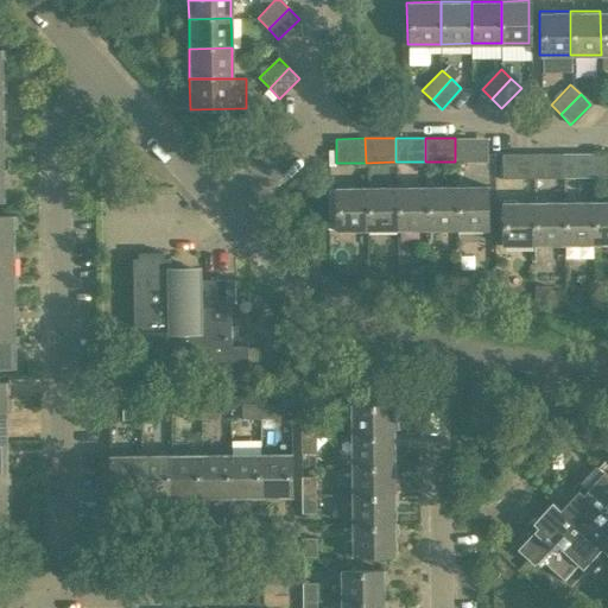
[(467,138),(455,138),(455,162),(467,162),(467,138)]
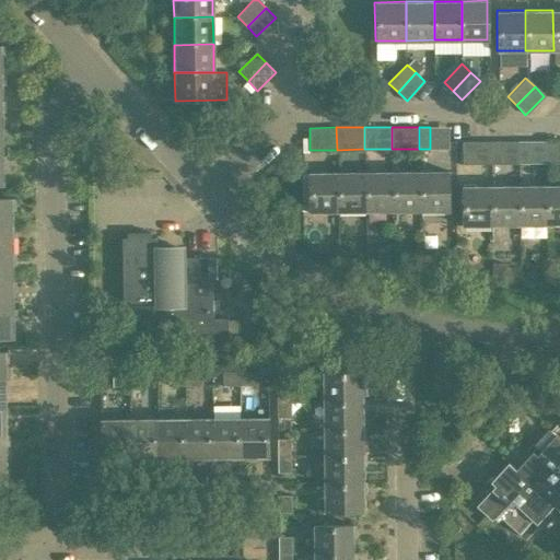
[(545,162),(559,162),(559,139),(545,140),(545,162)]
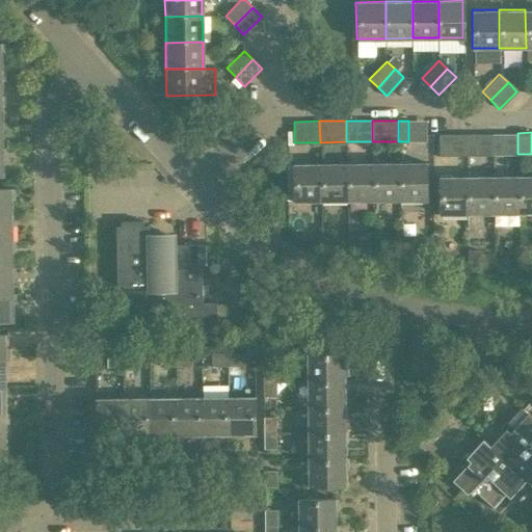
[(440,155),(466,155),(466,133),(440,134),(440,155)]
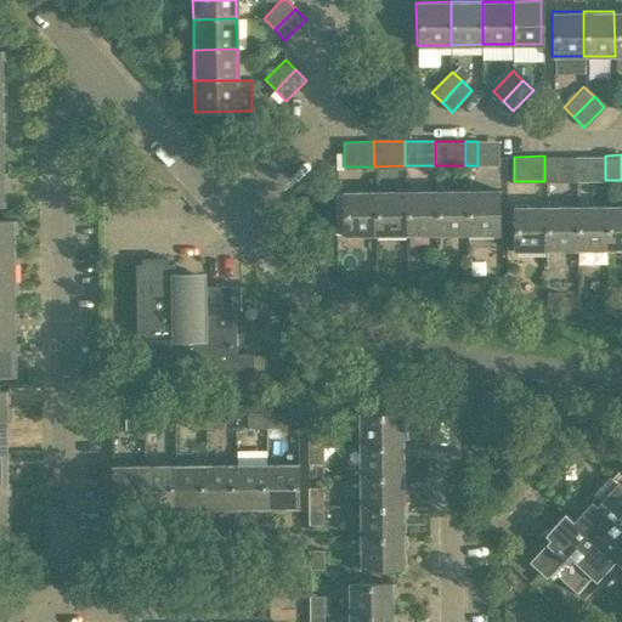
[(544,181),(575,181),(575,156),(544,156),(544,181)]
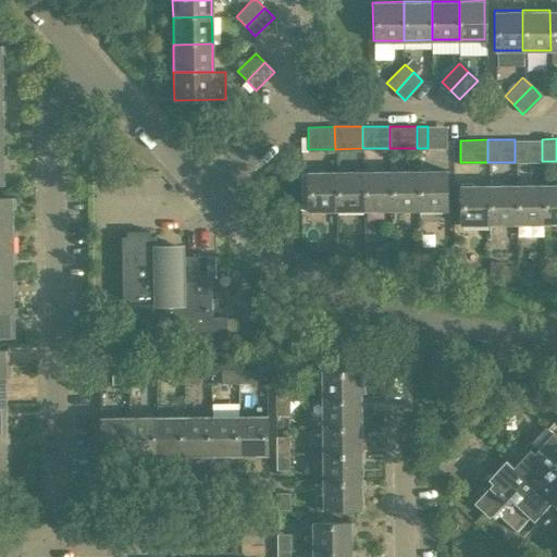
[(515,162),(542,161),(542,139),(515,139),(515,162)]
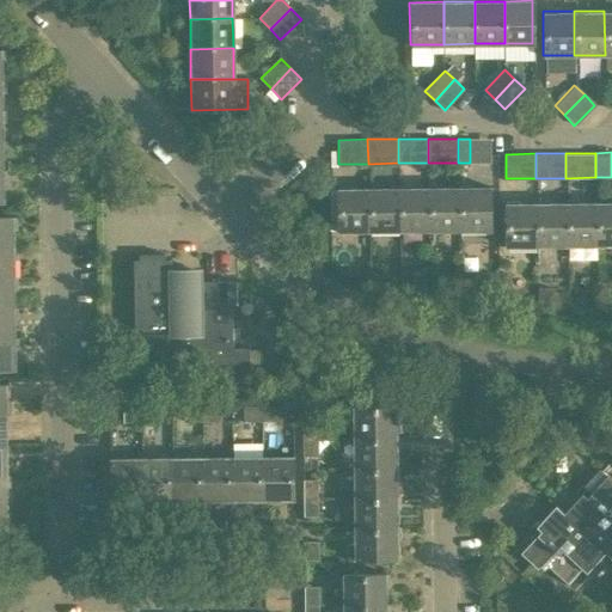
[(430,231),(430,187),(401,188),(401,231),(430,231)]
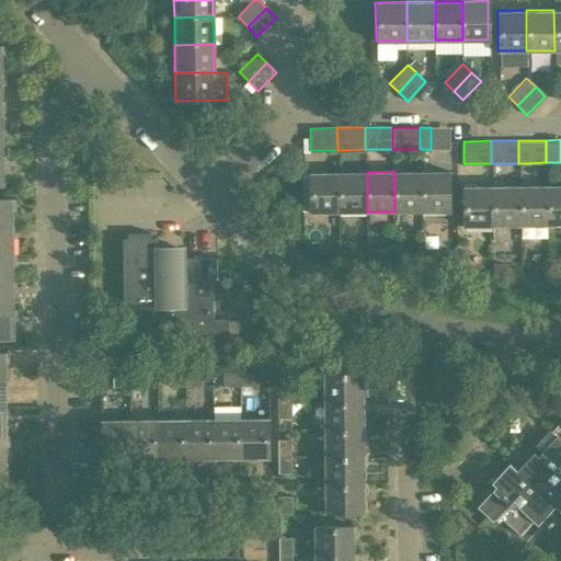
[(422,212),(422,171),(395,171),(395,212),(422,212)]
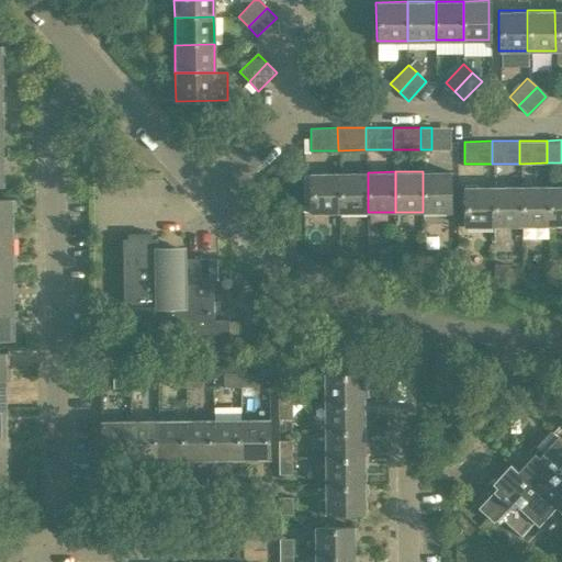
[(450,171),(423,171),(423,212),(450,211),(450,171)]
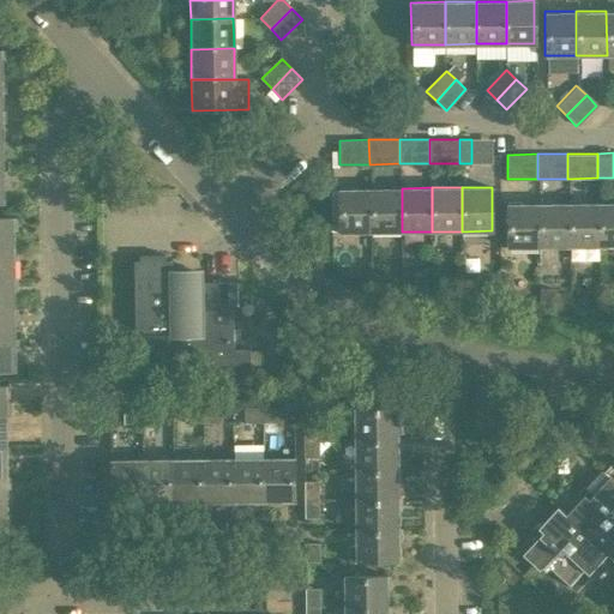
[(339,233),(372,232),(372,188),(339,188),(339,233)]
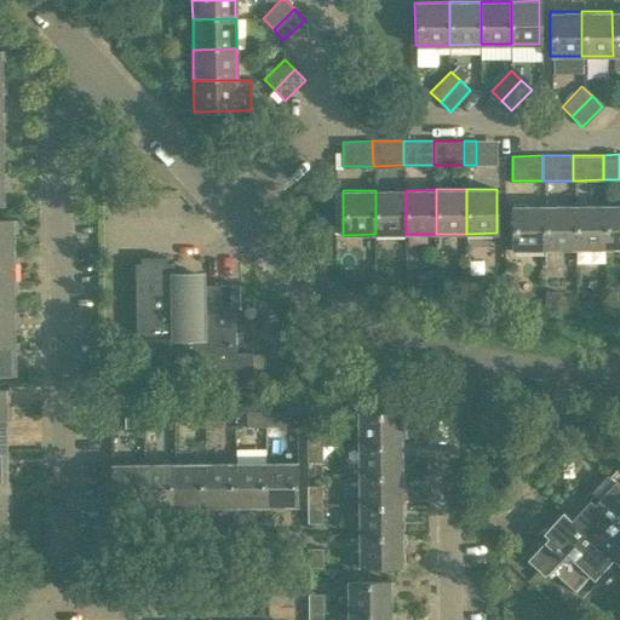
[(406,234),(406,190),(375,190),(375,234),(406,234)]
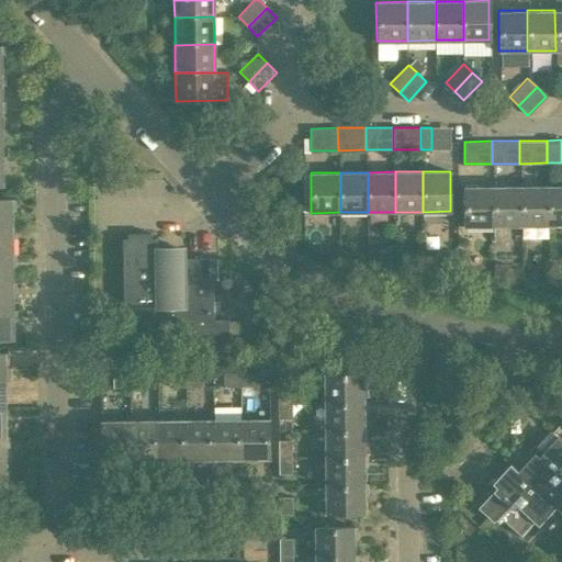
[(521,224),(547,224),(547,184),(520,186),(521,224)]
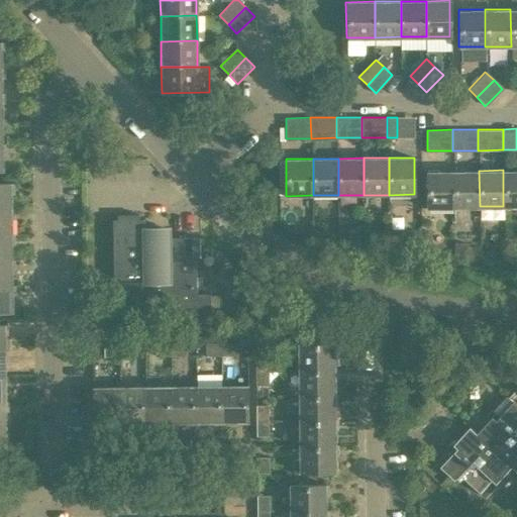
[(516,170),(503,170),(503,206),(516,205),(516,170)]
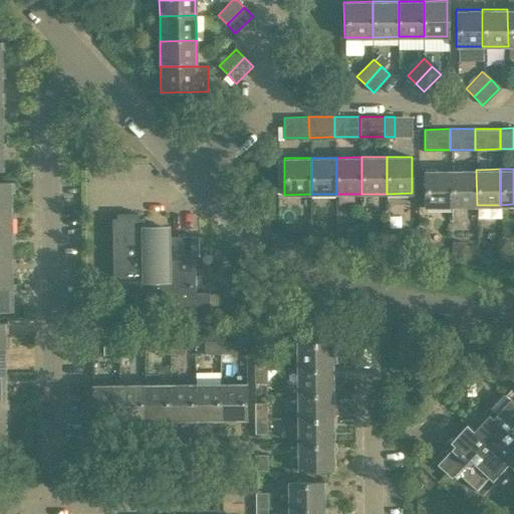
[(424,205),(451,205),(451,170),(424,170),(424,205)]
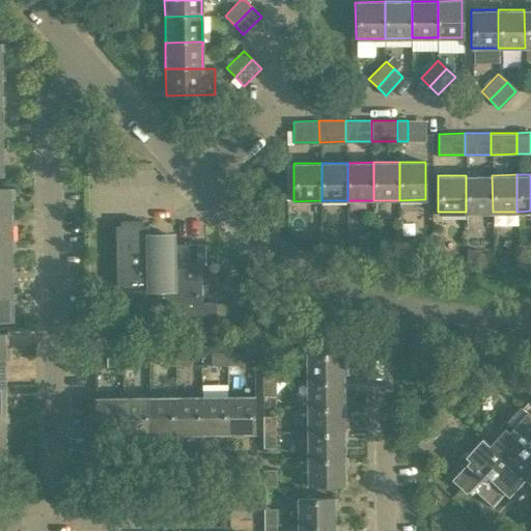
[(466,175),(466,212),(493,212),(492,175),(466,175)]
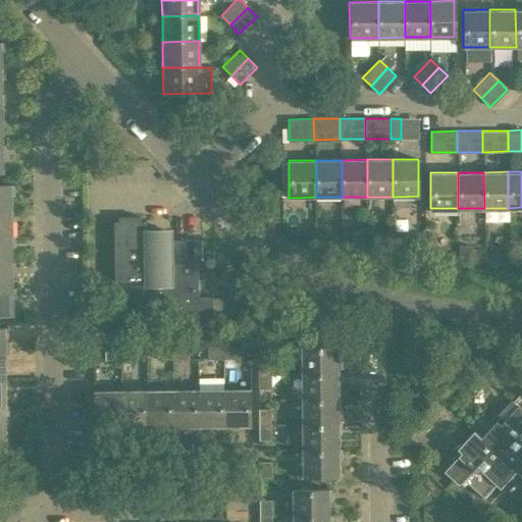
[(0,184),(0,211),(12,211),(12,185),(0,184)]
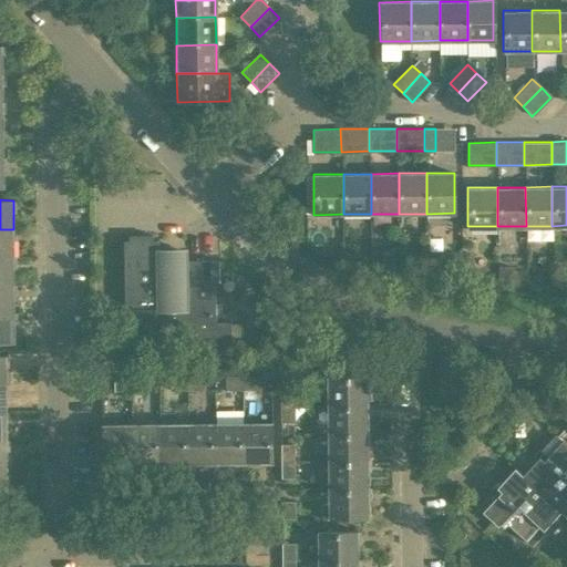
[(0,258),(13,258),(13,229),(0,229),(0,258)]
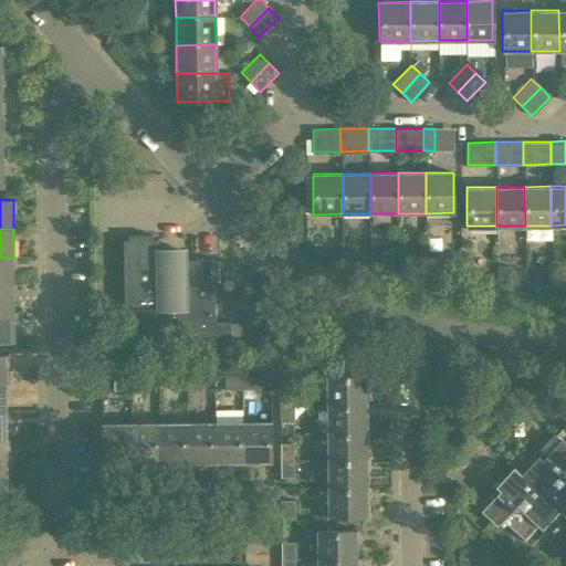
[(213,323),(213,282),(218,282),(218,260),(185,260),(185,248),(180,248),(180,243),(163,243),(163,248),(158,248),(158,241),(154,241),(154,236),(128,237),(128,241),(124,241),(124,283),(124,304),(143,304),(143,310),(124,310),(124,313),(125,315),(125,318),(126,321),(129,326),(133,331),(135,333),(137,334),(143,337),(143,339),(181,339),(181,344),(185,344),(185,349),(229,349),(229,323),(213,323)]
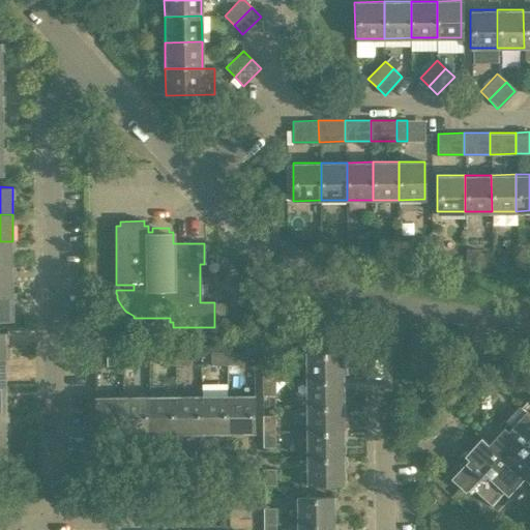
[(0,266),(13,266),(12,241),(0,241),(0,266)]
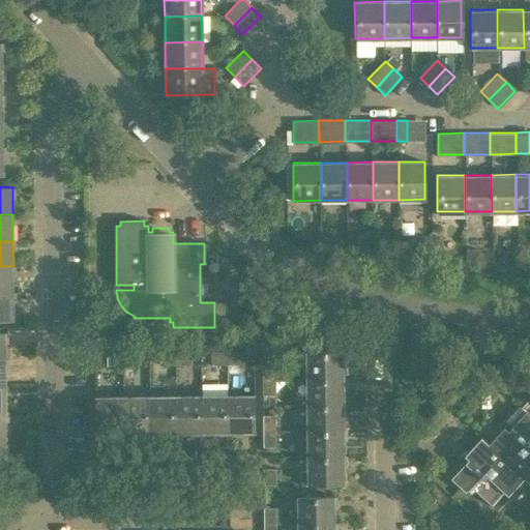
[(465,249),(466,261),(478,261),(478,249),(465,249)]
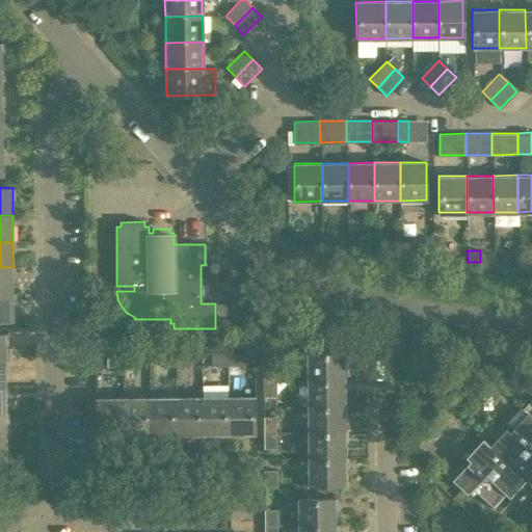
[(0,294),(14,294),(14,267),(0,267),(0,294)]
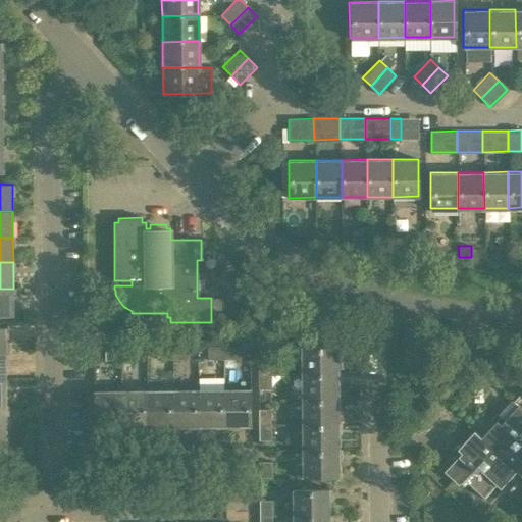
[(0,315),(13,316),(13,289),(0,289),(0,315)]
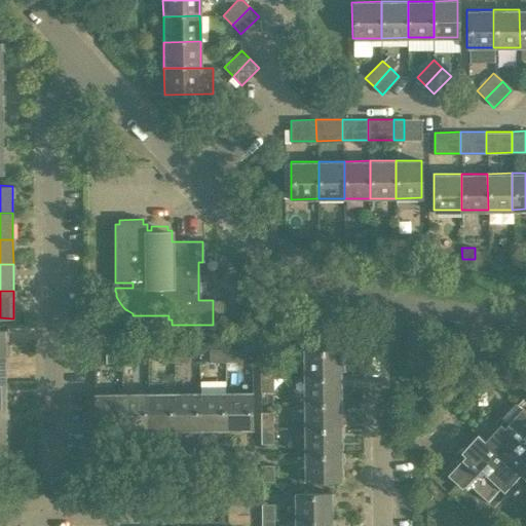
[(117,316),(96,316),(96,331),(117,330),(117,316)]
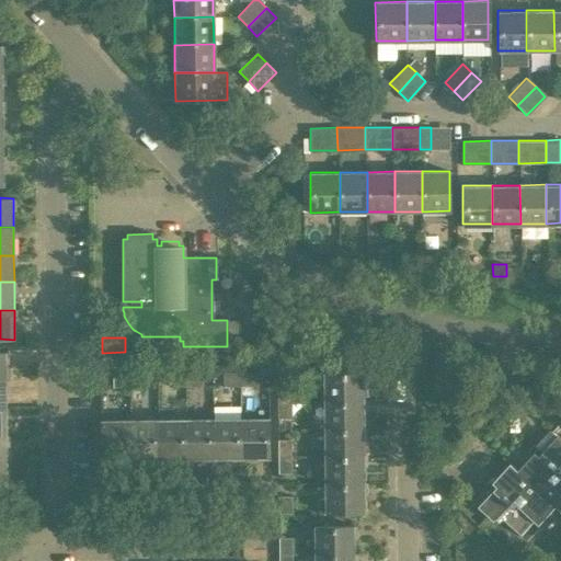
[(225,386),(240,386),(240,373),(224,373),(225,386)]
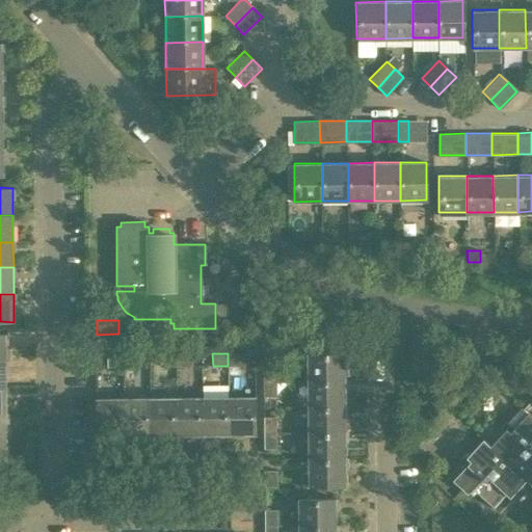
[(243,353),(228,353),(228,366),(243,366),(243,353)]
